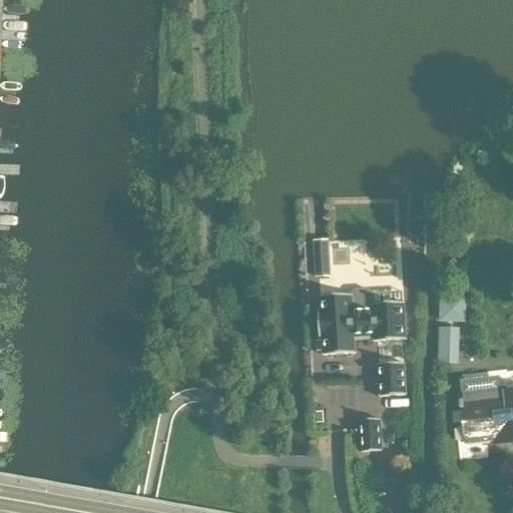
[(314,243),(316,278),(330,277),(328,242),(314,243)]
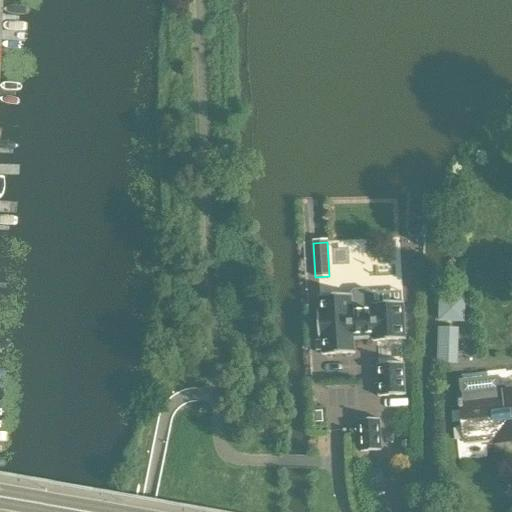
[(350,295),(319,297),(320,313),(317,313),(318,341),(322,340),(323,356),(355,354),(354,338),(373,337),(373,342),(405,341),(403,303),(372,305),(372,294),(367,290),(354,291),(350,295)]
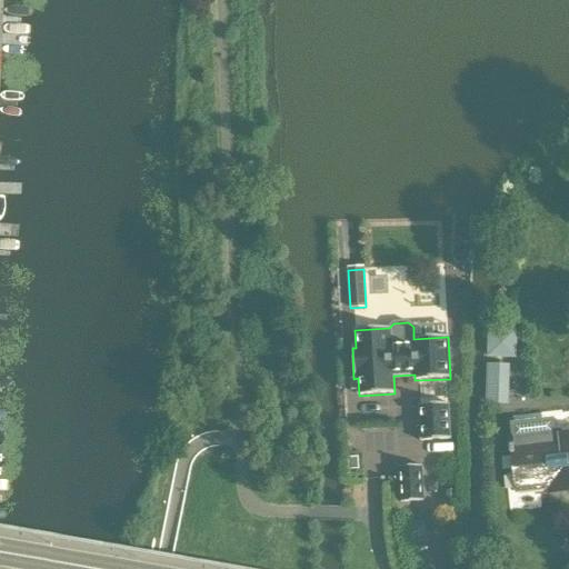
[(518,330),(488,329),(488,359),(517,359),(518,330)]
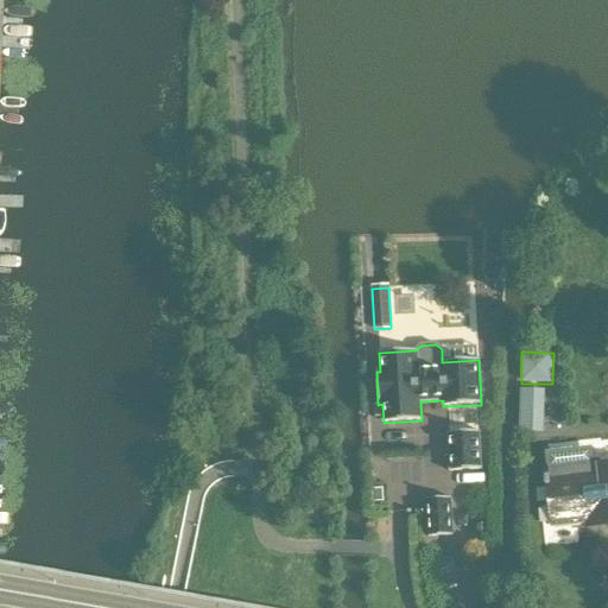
[(545,391),(521,391),(519,434),(544,434),(545,391)]
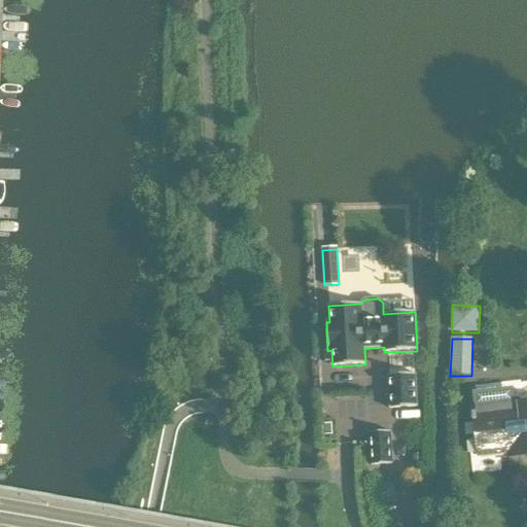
[(390,409),(417,408),(415,375),(389,376),(390,409)]
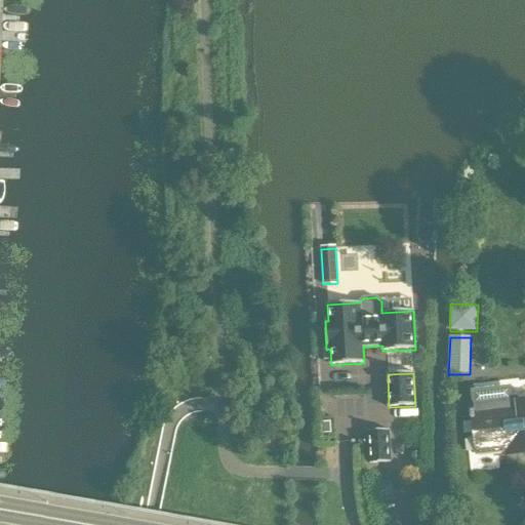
[(475,414),(473,414),(477,454),(507,451),(507,455),(524,452),(524,400),(513,402),(474,407),(475,414)]
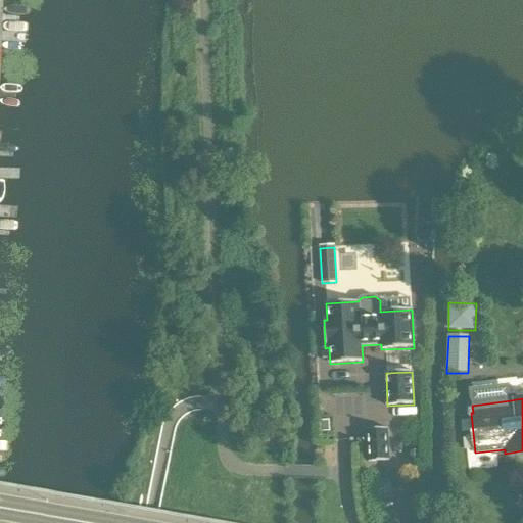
[(387,429),(367,430),(369,463),(389,461),(387,429)]
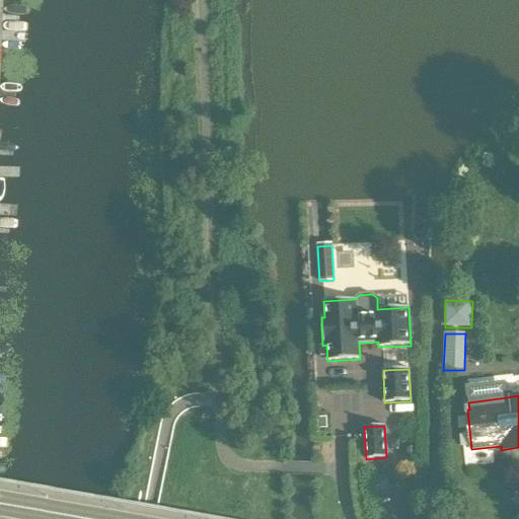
[(371,501),(390,499),(387,476),(369,478),(371,501)]
